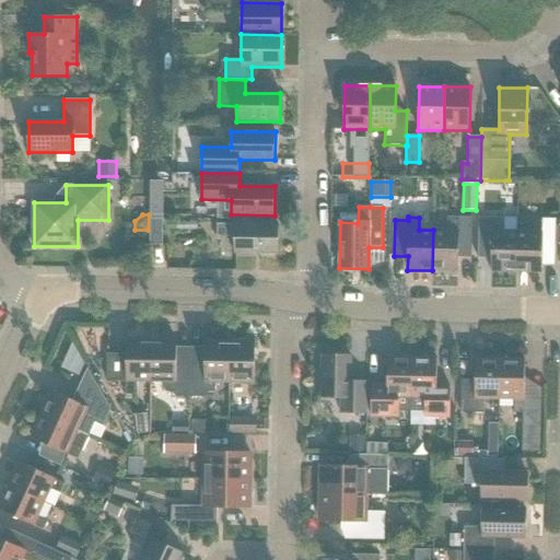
[(447,231),(433,230),(432,270),(457,270),(459,218),(447,217),(447,231)]
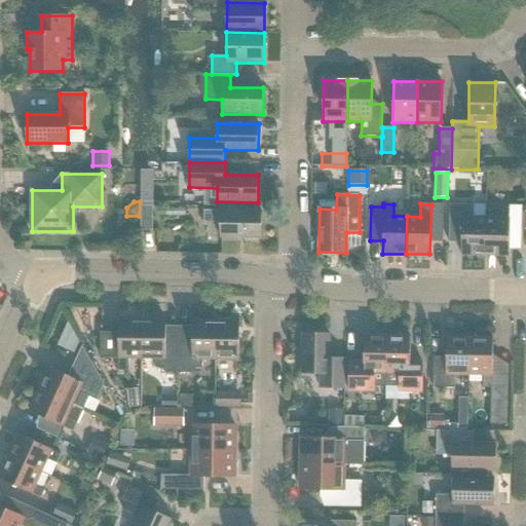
[(461,255),(485,256),(486,218),(474,218),(474,205),(450,204),(449,243),(461,243),(461,255)]
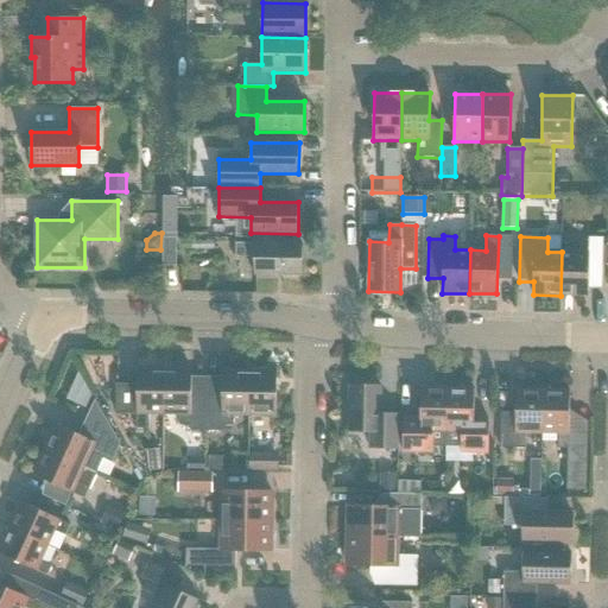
[(177,238),(166,238),(163,238),(162,266),(176,266),(177,238)]
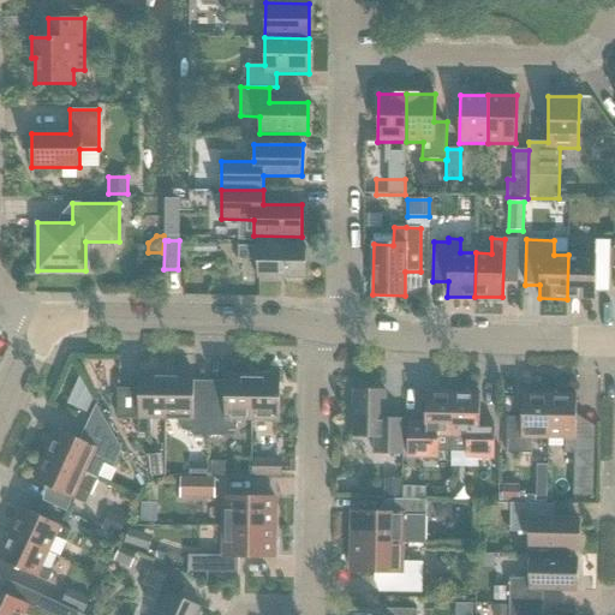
[(568,255),(567,299),(595,299),(595,279),(610,280),(610,240),(595,240),(595,255),(568,255)]
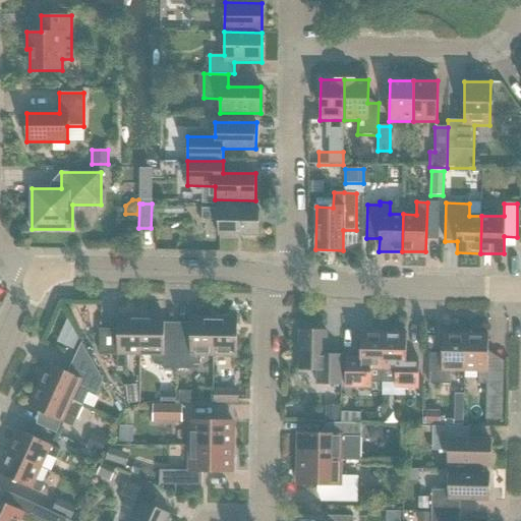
[(258,236),(258,209),(201,209),(201,221),(218,221),(218,235),(258,236)]
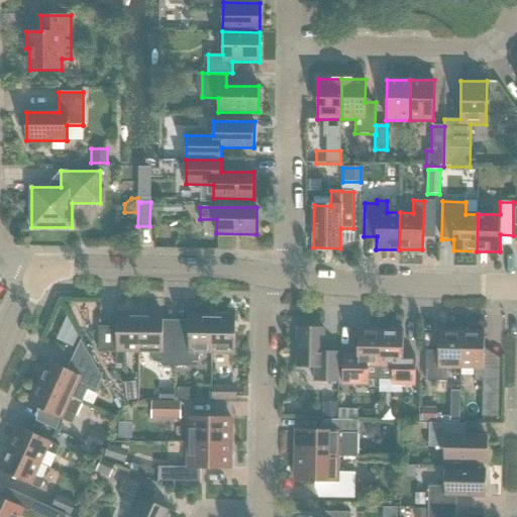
[(126,351),(139,351),(139,315),(116,315),(116,365),(126,365),(126,351)]
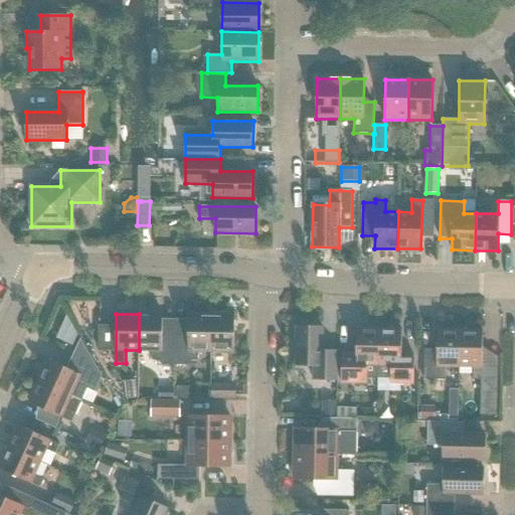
[(161,365),(175,365),(175,327),(162,327),(162,314),(139,314),(139,350),(152,351),(152,359),(161,359),(161,365)]
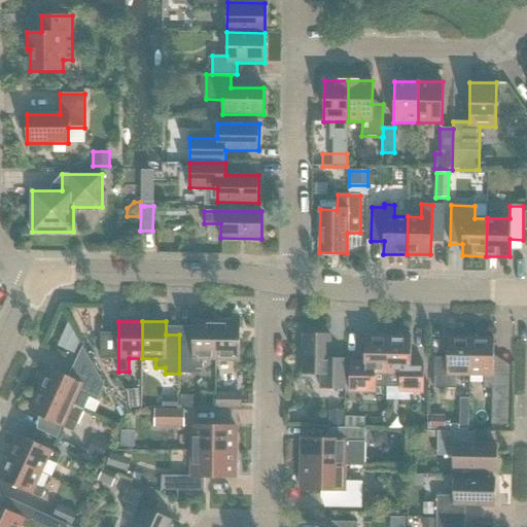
[(179,335),(179,374),(194,374),(194,369),(203,369),(203,359),(216,359),(216,322),(192,322),(192,335),(179,335)]
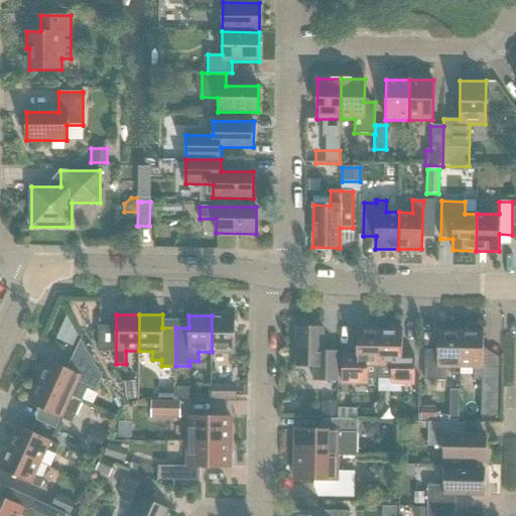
[(235,315),(212,315),(212,352),(235,353),(235,315)]
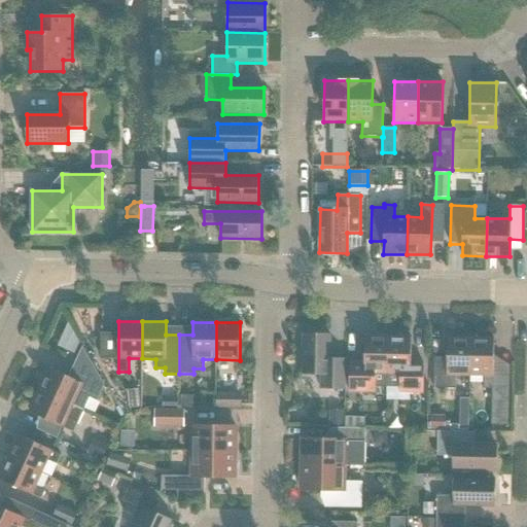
[(346,389),(346,359),(329,359),(330,336),(303,335),(303,374),(320,375),(320,389),(346,389)]
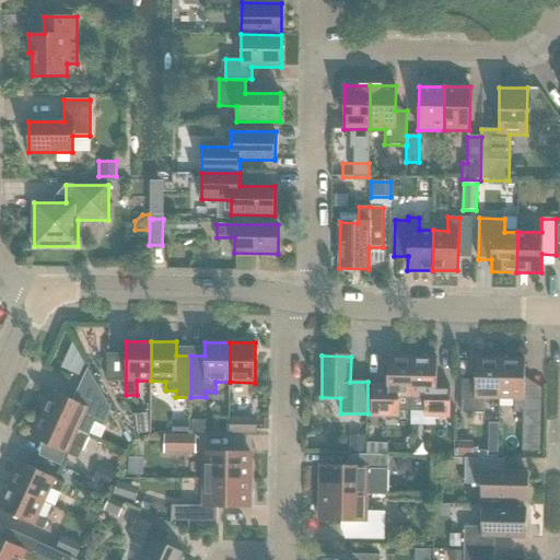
[(398,420),(398,413),(411,413),(411,411),(412,358),(388,357),(387,387),(372,387),(372,419),(398,420)]
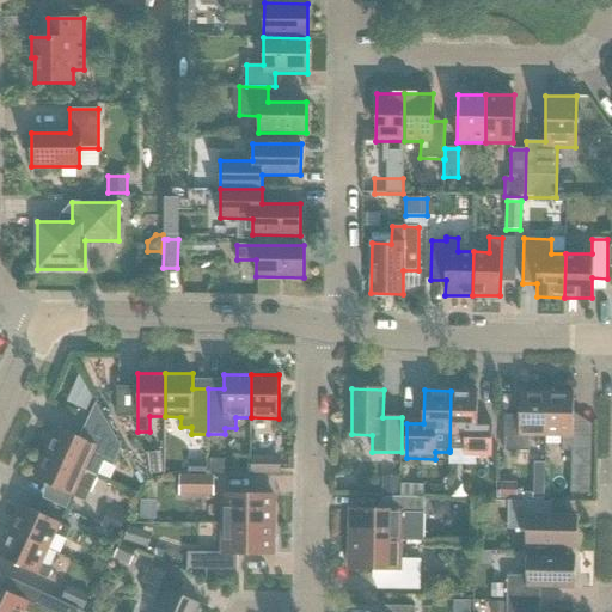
[(477,424),(478,391),(451,391),(450,450),(476,451),(476,457),(491,457),(491,424),(477,424)]
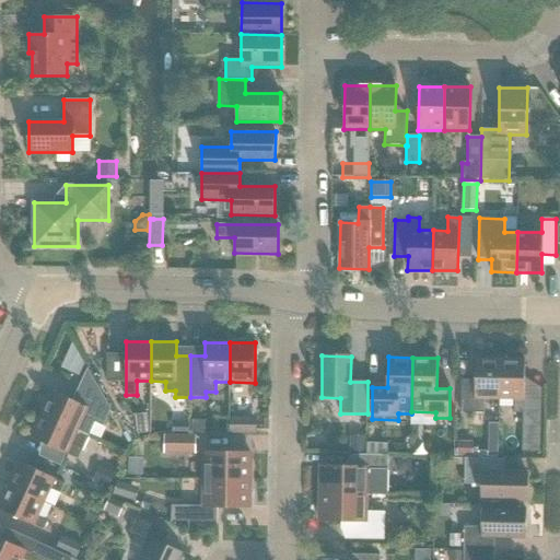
[(485,399),(499,399),(500,360),(475,359),(474,387),(461,387),(461,413),(483,413),(485,399)]
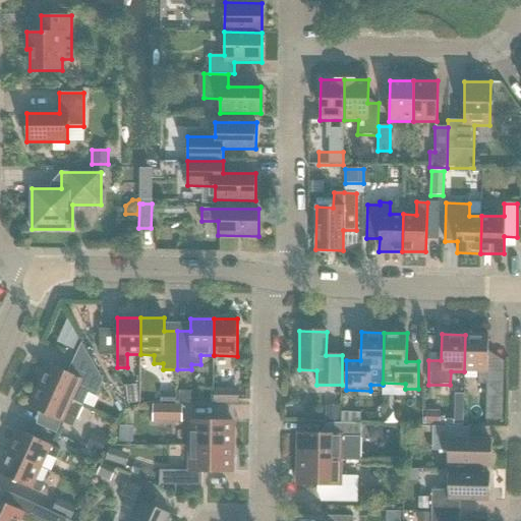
[(465,335),(464,371),(477,371),(477,385),(486,385),(485,421),(503,421),(504,372),(487,372),(487,335),(465,335)]
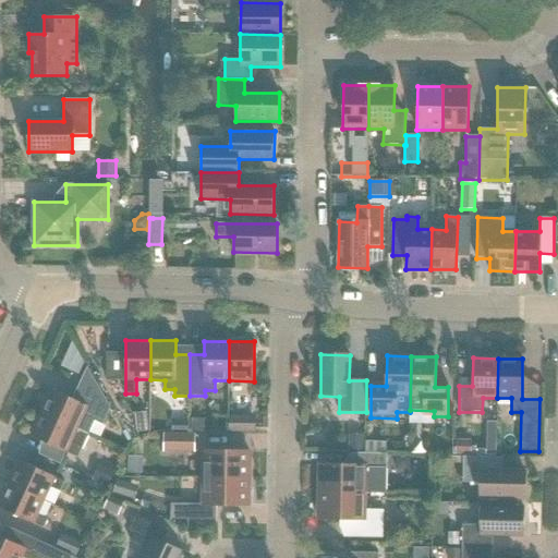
[(52,389),(41,413),(89,435),(96,421),(104,424),(109,412),(97,391),(80,384),(73,399),(52,389)]
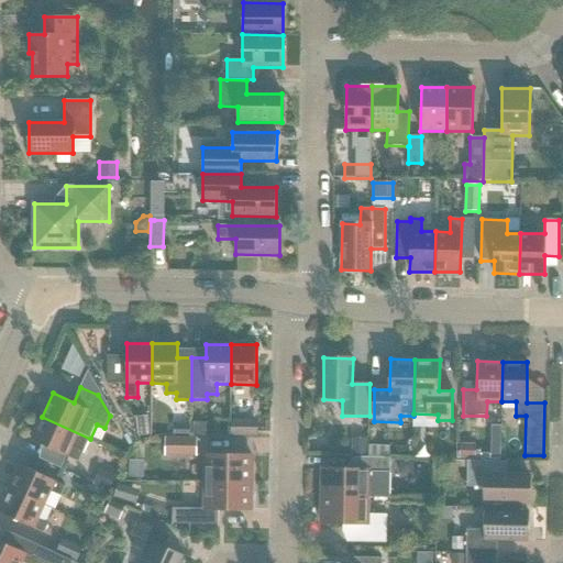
[(148,416),(136,417),(139,435),(150,434),(148,416)]
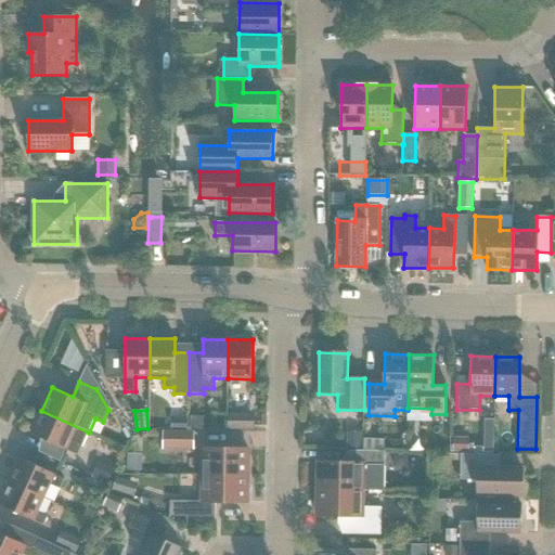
[(89,433),(41,411),(31,434),(78,455),(89,433)]
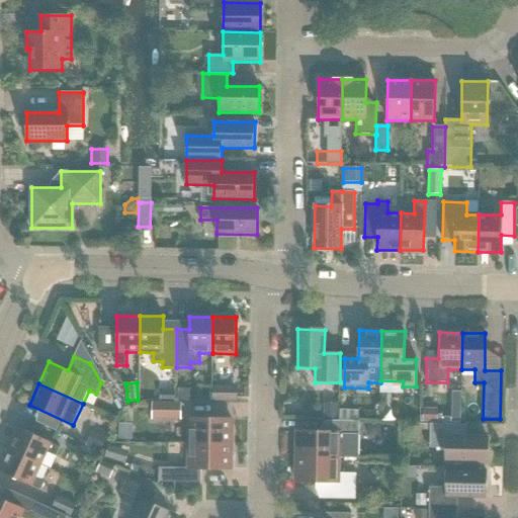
[(238,386),(212,386),(212,401),(238,401),(238,386)]
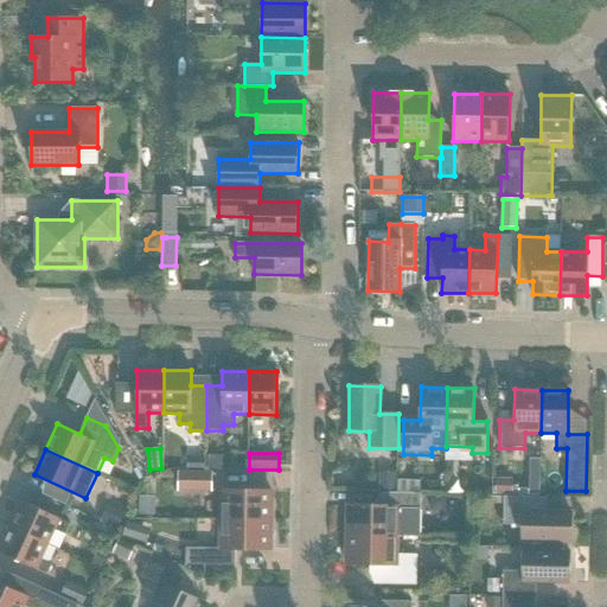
[(208,468),(221,468),(221,457),(209,457),(208,468)]
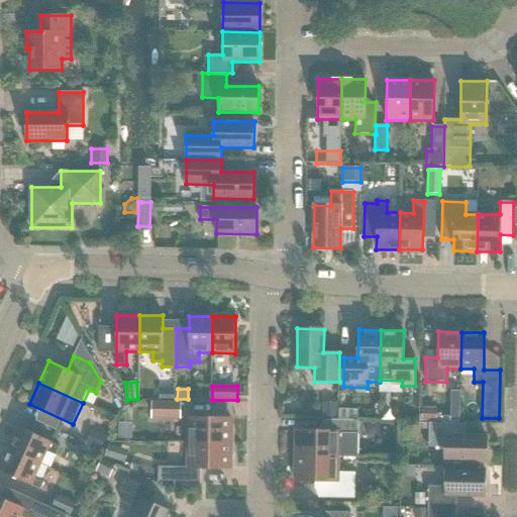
[(174,390),(160,390),(160,399),(174,399),(174,390)]
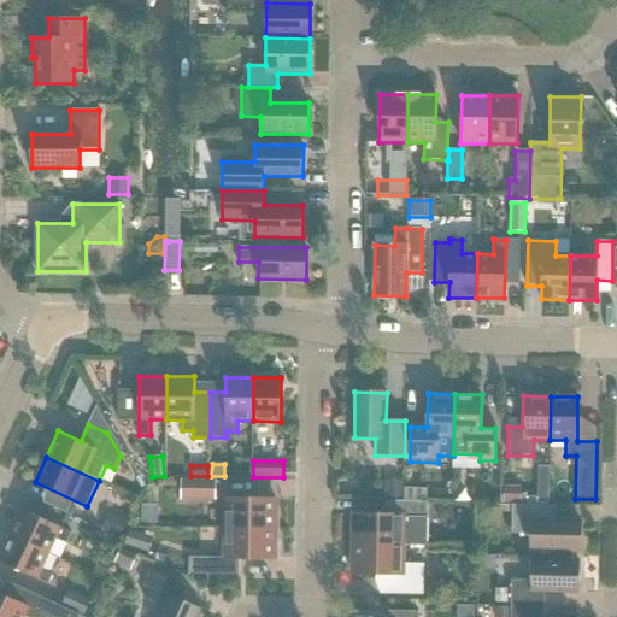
[(216,480),(181,479),(180,499),(215,499),(216,480)]
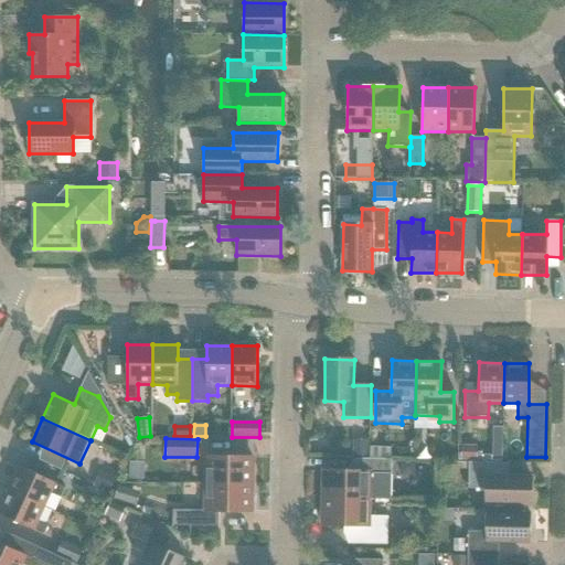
[(387,448),(374,444),(371,454),(384,458),(387,448)]
